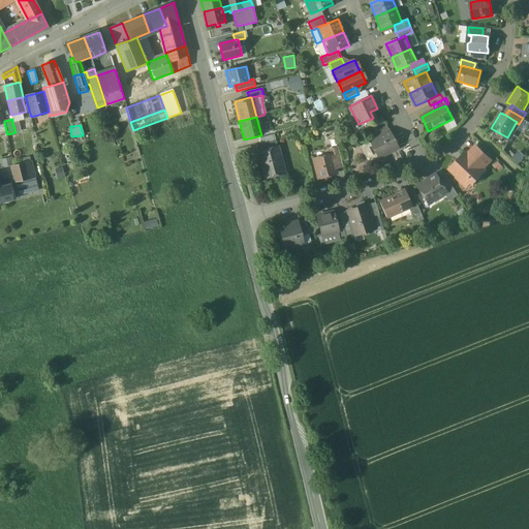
[(385,125),(375,130),(378,135),(389,130),(385,125)]
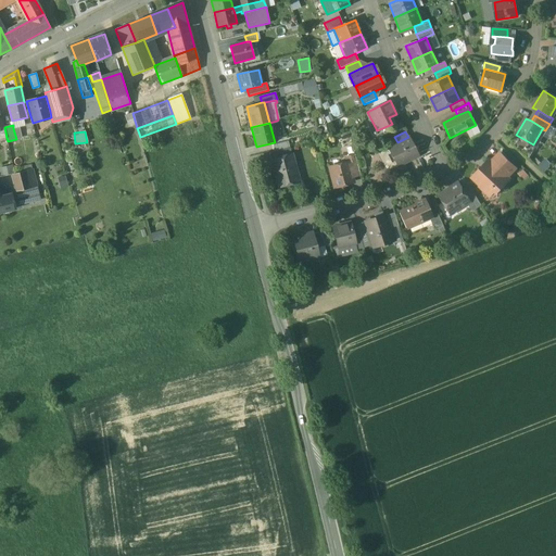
[(397,142),(388,148),(391,153),(388,155),(392,163),(394,161),(397,167),(419,155),(409,137),(408,137),(397,142)]
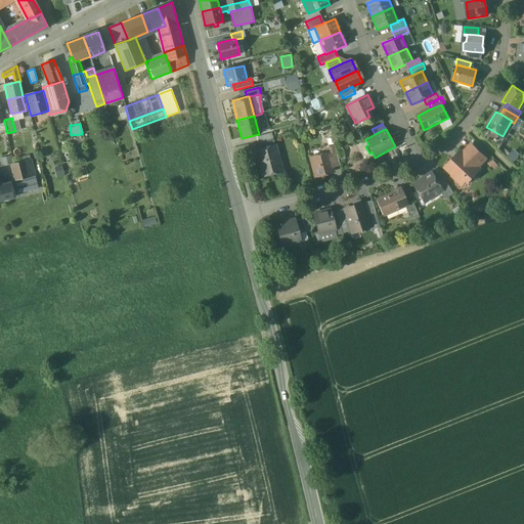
[(271,133),(257,136),(259,142),(272,139),(271,133)]
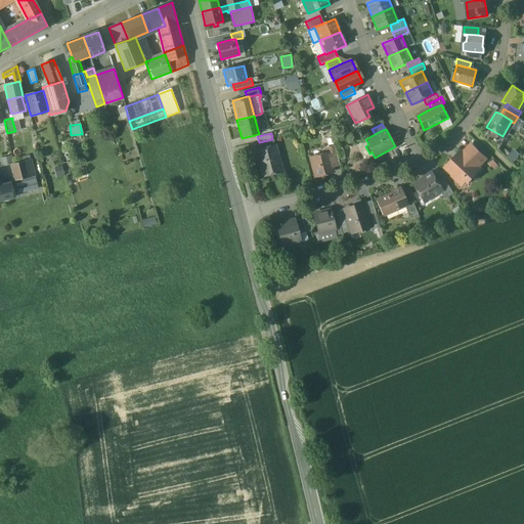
[(275,145),(256,150),(263,177),(281,172),(278,159),(279,159),(275,145)]
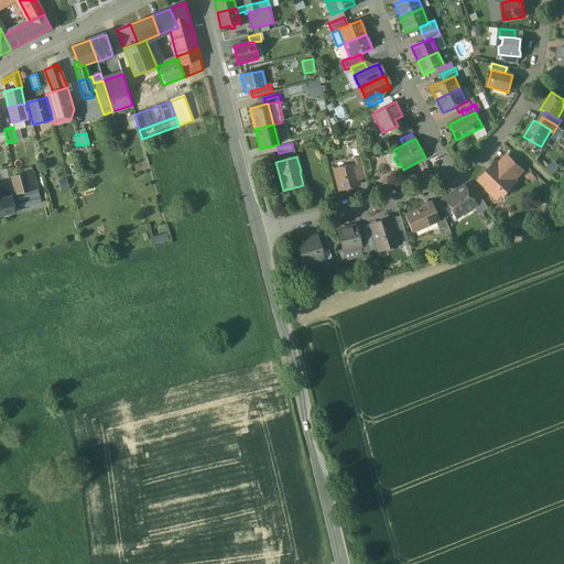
[(507,156),(498,166),(512,179),(520,170),(507,156)]
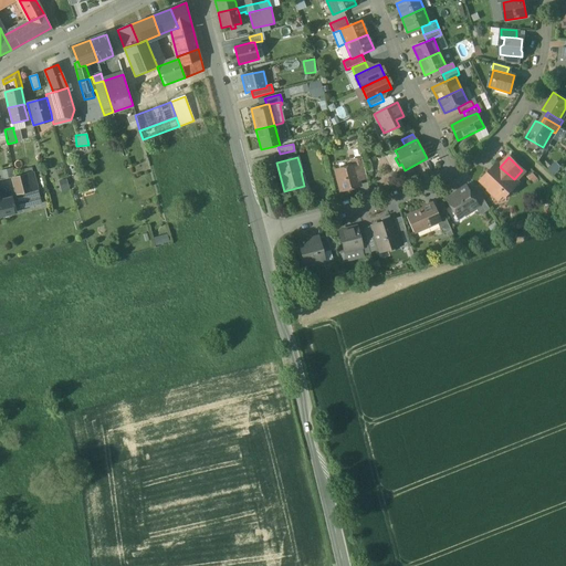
[(362,159),(353,161),(354,167),(357,180),(367,178),(362,159)]
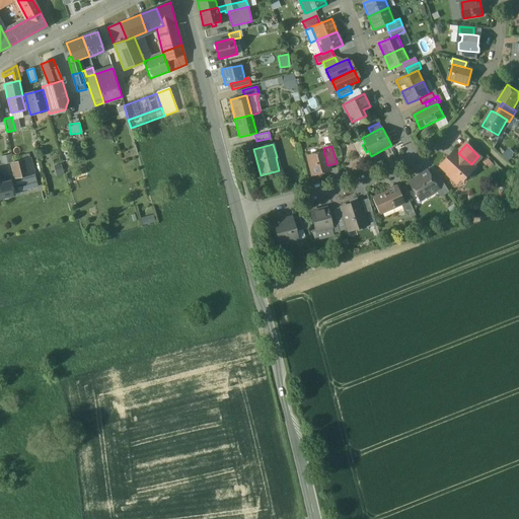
[(456,151),(442,166),(449,173),(448,174),(456,181),(461,175),(464,178),(474,167),(471,164),(458,153),(456,151)]
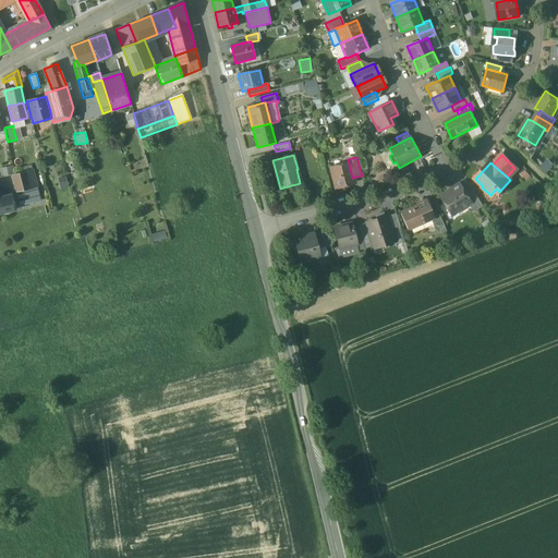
[(349,165),(331,169),(337,187),(353,183),(352,178),(349,165)]
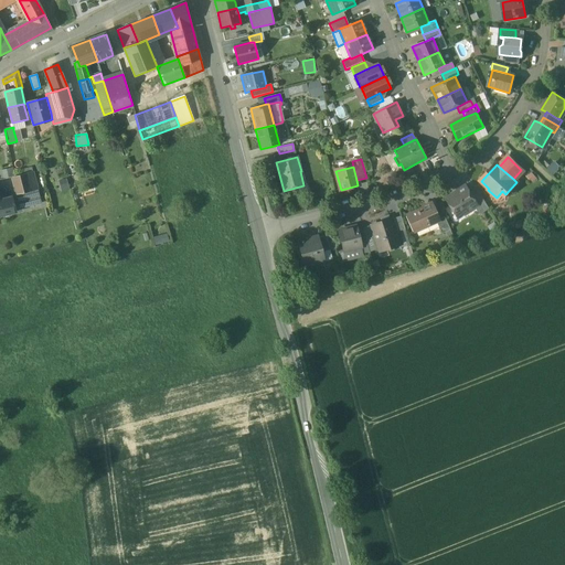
[(0,169),(0,178),(10,177),(9,168),(0,169)]
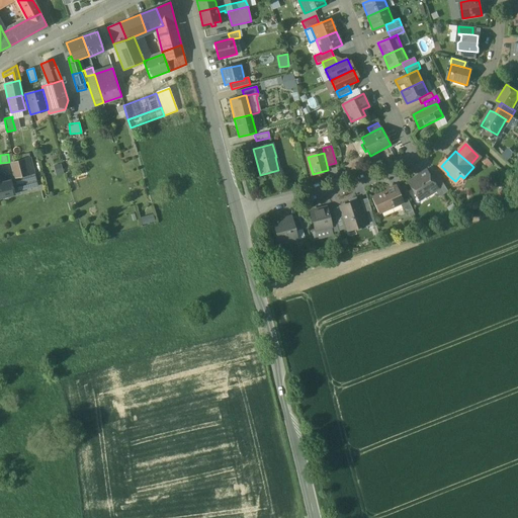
[(30,158),(13,162),(17,178),(34,175),(30,158)]
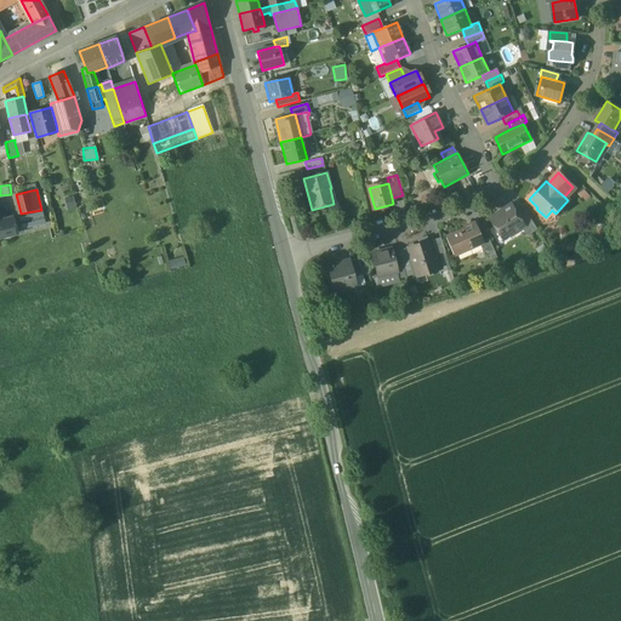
[(512,205),(490,218),(501,237),(511,231),(512,234),(522,228),(525,226),(519,216),(512,205)]
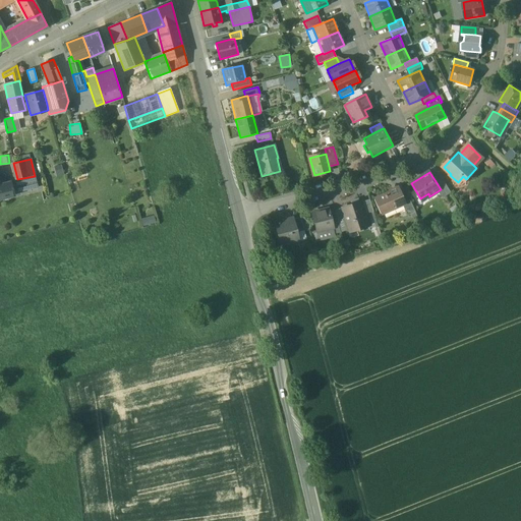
[(35,176),(17,179),(20,192),(34,189),(30,177),(35,176)]
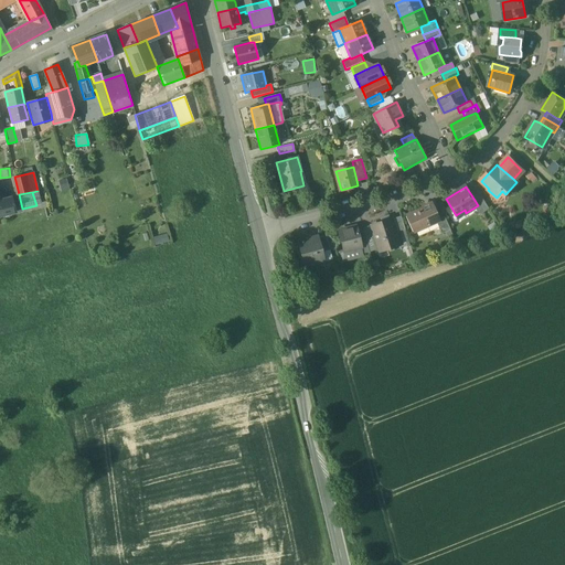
[(489,209),(479,192),(472,196),(478,205),(475,208),(480,215),(489,209)]
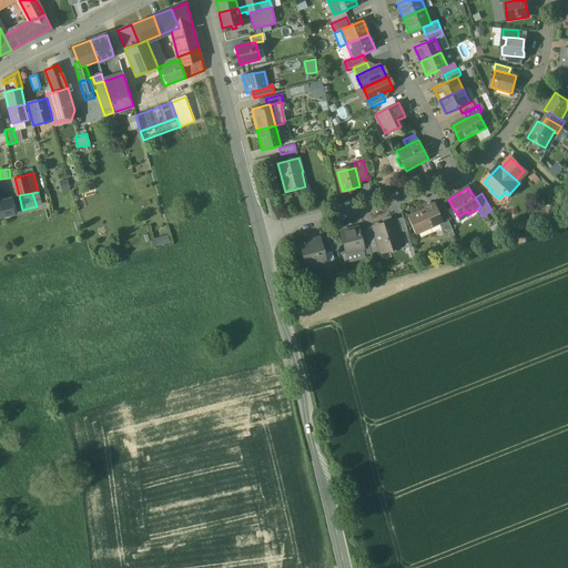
[(0,203),(0,217),(16,214),(11,201),(0,203)]
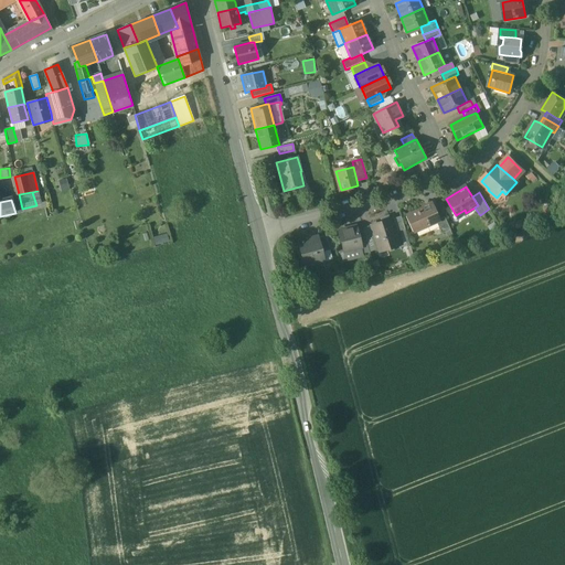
[(422,209),(407,215),(415,232),(436,222),(436,221),(439,220),(438,220),(432,203),(426,205),(425,210),(422,209)]
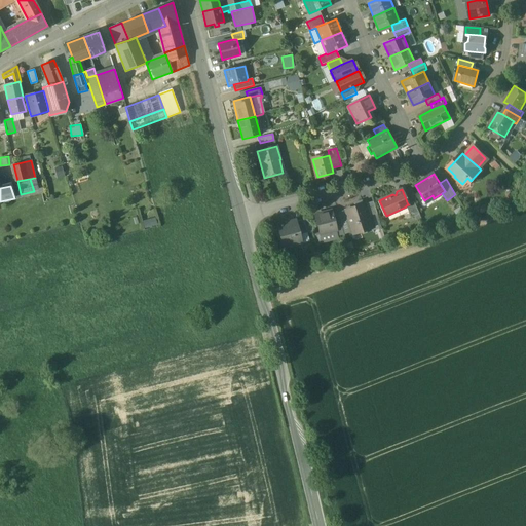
[(373,201),(364,204),(367,217),(377,214),(373,201)]
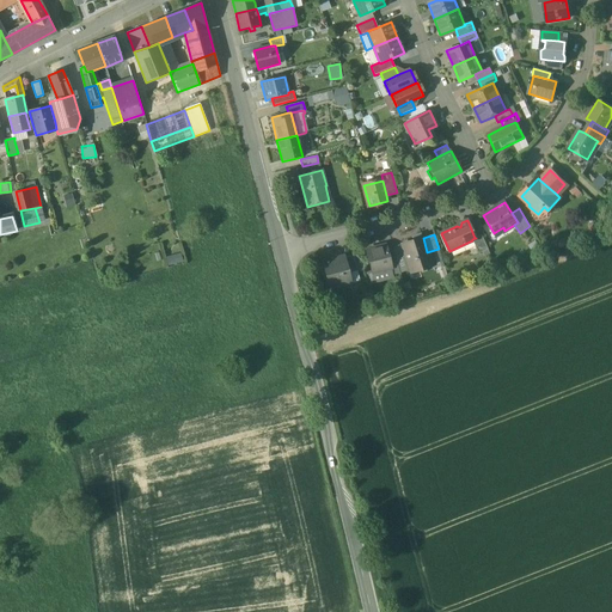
[(482,234),(475,238),(476,238),(472,239),(472,240),(478,254),(488,249),(482,234)]
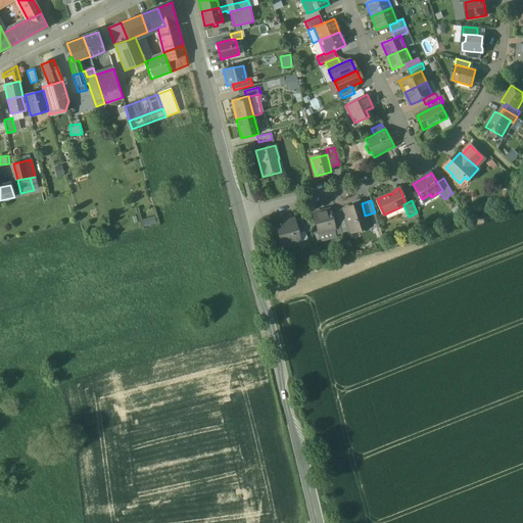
[(362,203),(344,208),(346,218),(350,231),(368,225),(365,216),(362,203)]
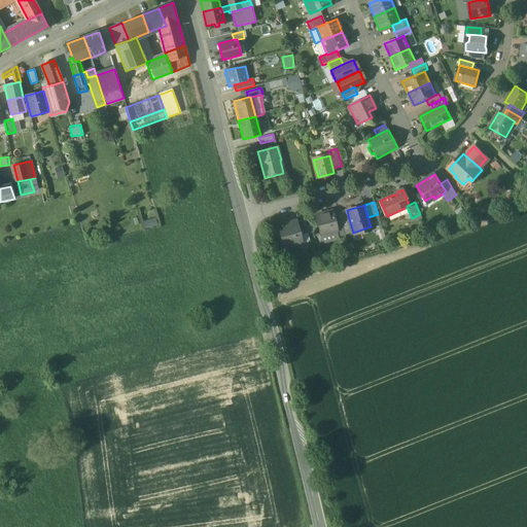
[(331,211),(316,215),(321,236),(337,232),(336,225),(332,212),(331,211)]
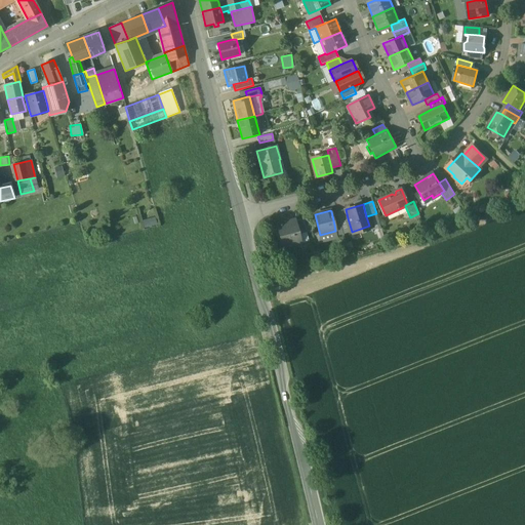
[(336,210),(331,211),(334,225),(340,223),(339,221),(336,210)]
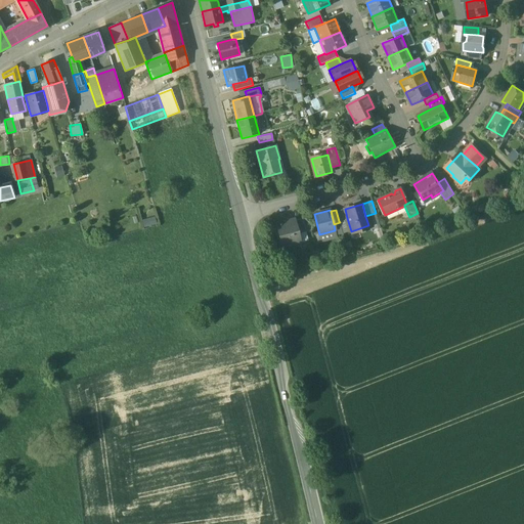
[(302,218),(295,220),(298,232),(299,234),(306,232),(302,218)]
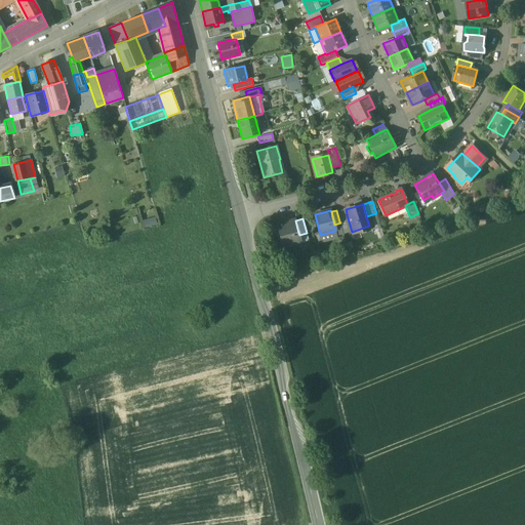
[(344,234),(352,232),(348,218),(339,221),(340,223),(344,234)]
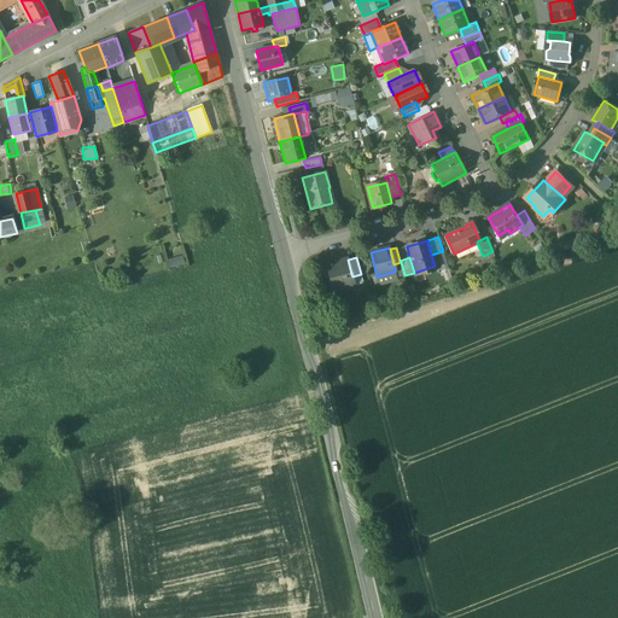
[(348,258),(326,264),(333,291),(349,287),(345,277),(351,274),(348,260),(348,258)]
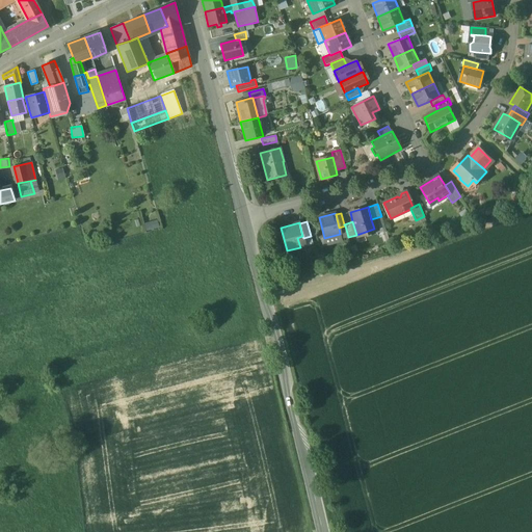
[(340,234),(324,238),(326,245),(342,241),(341,238),(347,236),(345,225),(339,228),(340,234)]
